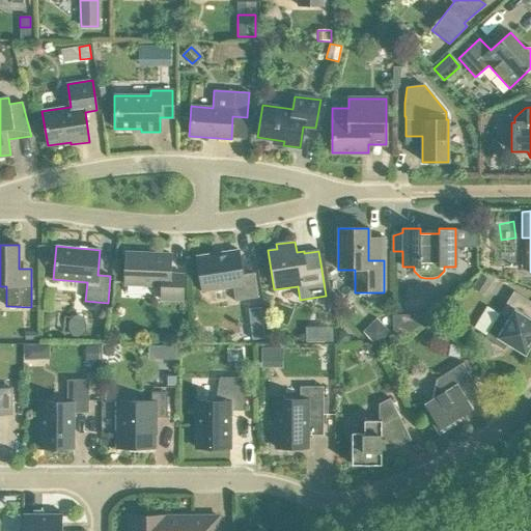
[(197,256),(202,292),(232,287),(234,302),(258,298),(254,273),(242,275),(239,250),(197,256)]
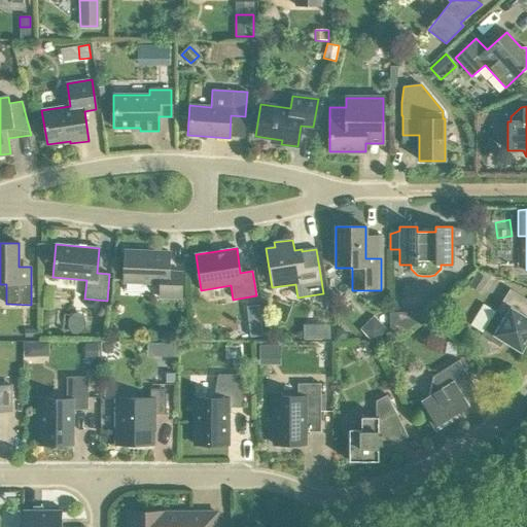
[(169,272),(169,252),(125,250),(124,283),(160,284),(160,297),(181,299),(182,272),(169,272)]
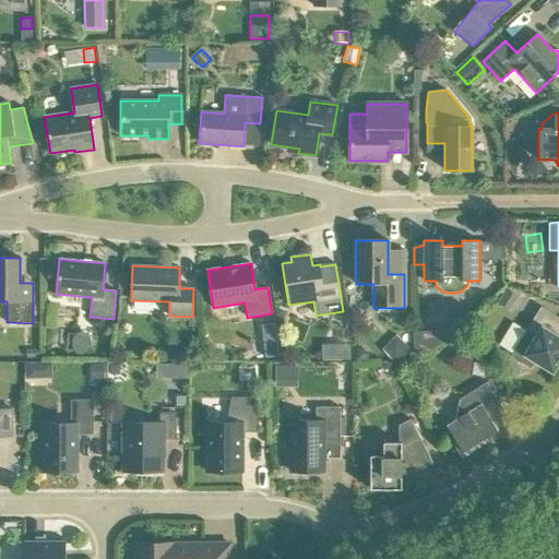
[(510,311),(519,297),(506,288),(497,304),(510,311)]
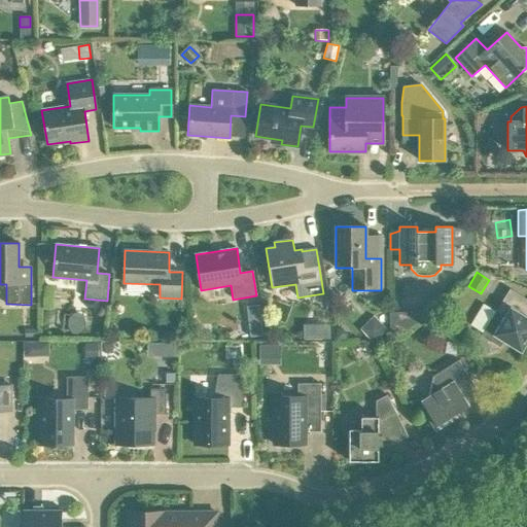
[(503,342),(521,353),(526,344),(526,300),(510,288),(481,336),(499,347),(503,342)]
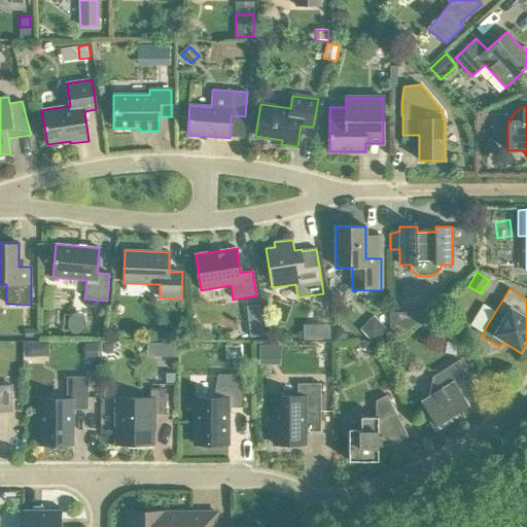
[(258,305),(246,307),(248,321),(260,320),(258,305)]
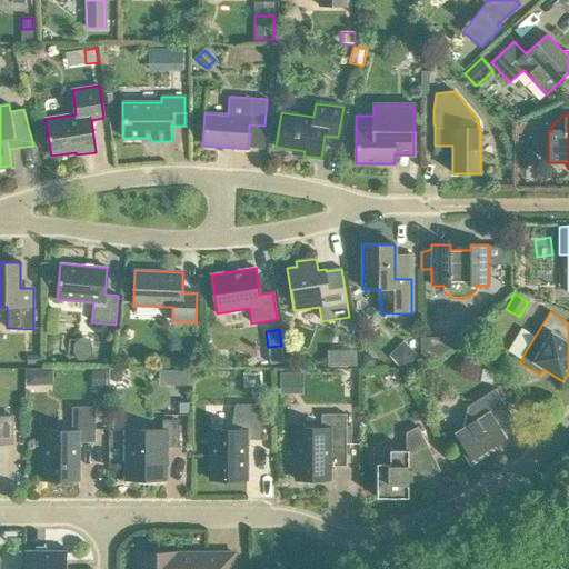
[(433,360),(432,337),(420,338),(421,360),(433,360)]
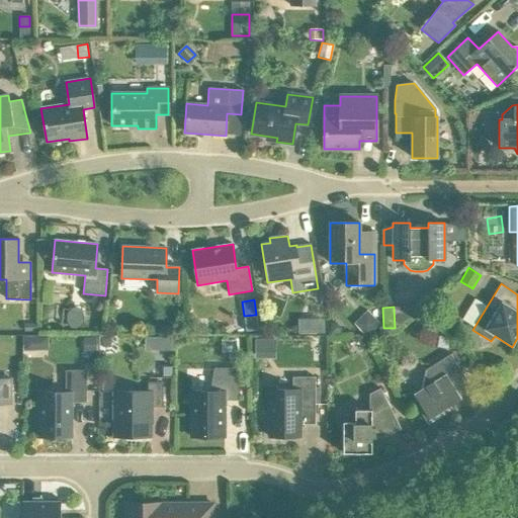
[(378,324),(367,312),(354,324),(366,336),(378,324)]
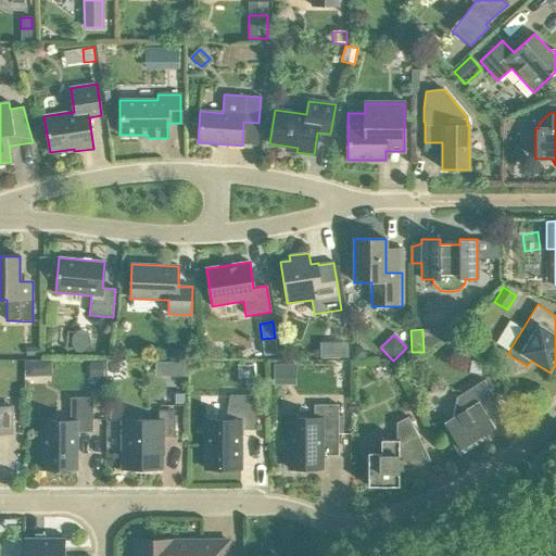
[(325,339),(325,352),(352,352),(352,339),(325,339)]
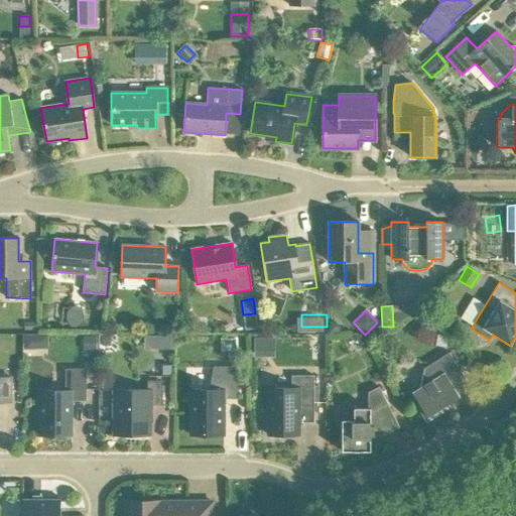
[(50,315),(42,315),(41,328),(49,329),(50,315)]
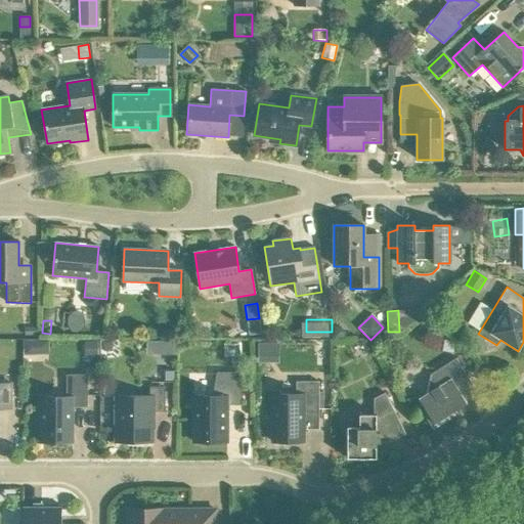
[(345,334),(340,328),(335,328),(335,339),(345,339),(345,334)]
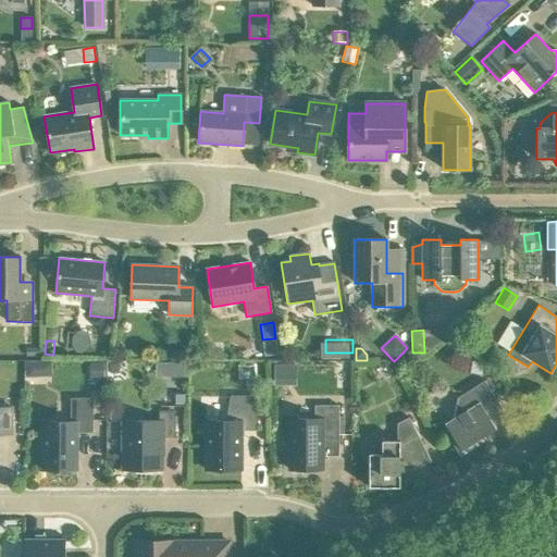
[(52,376),(52,361),(25,361),(25,378),(52,376)]
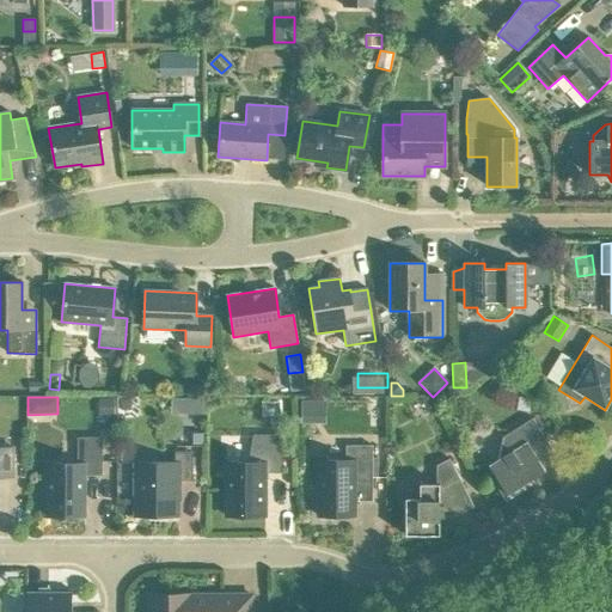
[(206,414),(206,398),(189,398),(189,414),(206,414)]
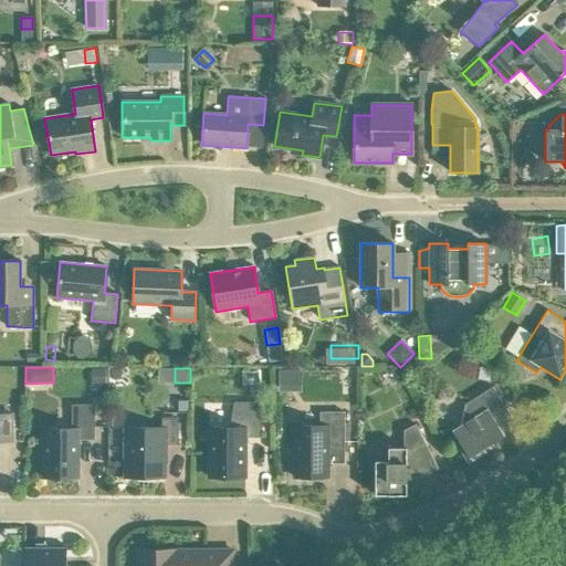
[(489,380),(491,369),(480,368),(479,379),(489,380)]
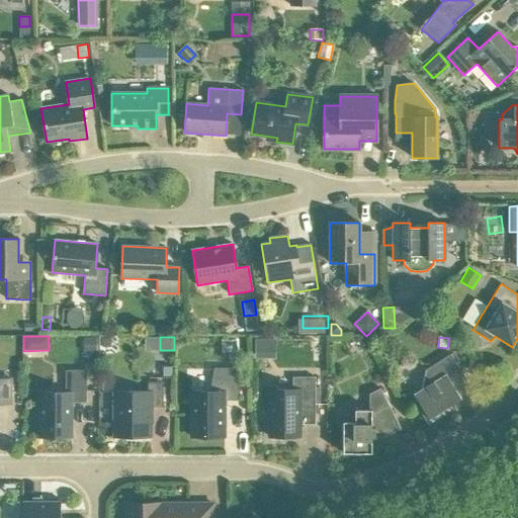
[(96,352),(96,338),(86,338),(86,352),(96,352)]
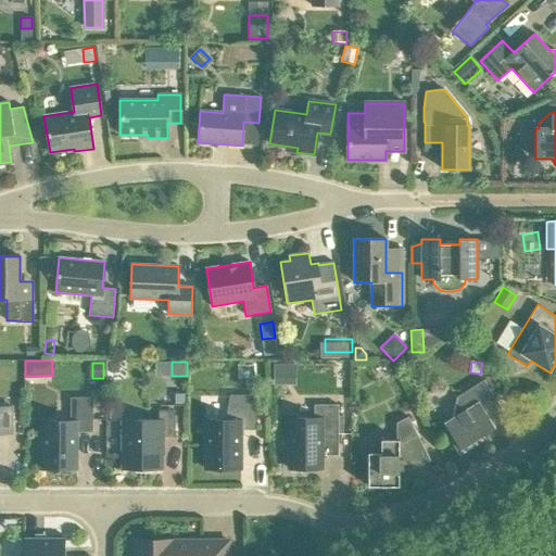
[(453,439),(451,441),(459,455),(482,440),(480,437),(495,428),(488,417),(502,408),(483,380),(457,396),(457,397),(453,417),(443,422),(453,439)]
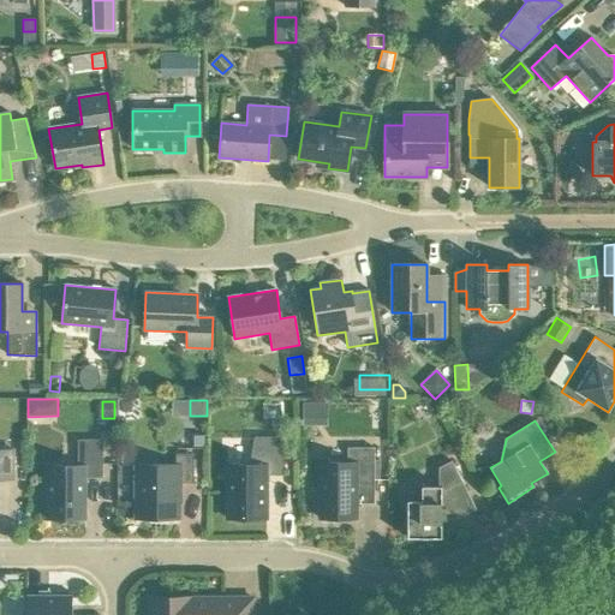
[(193,436),(193,448),(204,448),(204,436),(193,436)]
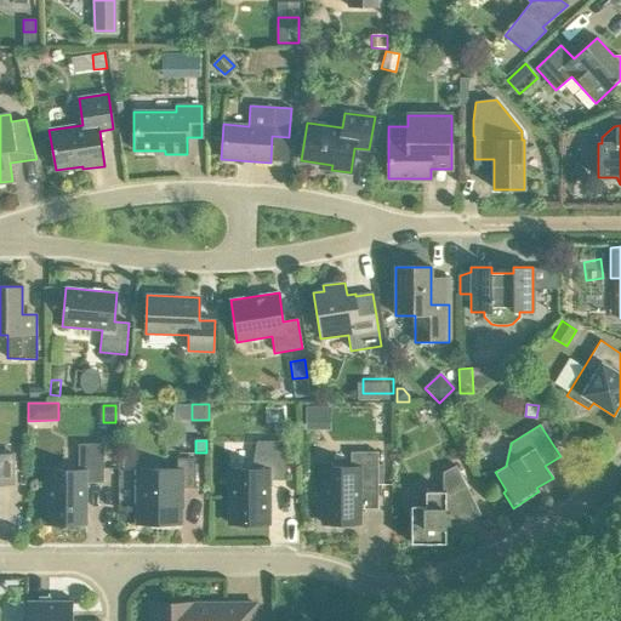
[(229,524),(268,524),(268,480),(285,480),(285,442),(256,442),(251,469),(229,469),(229,524)]
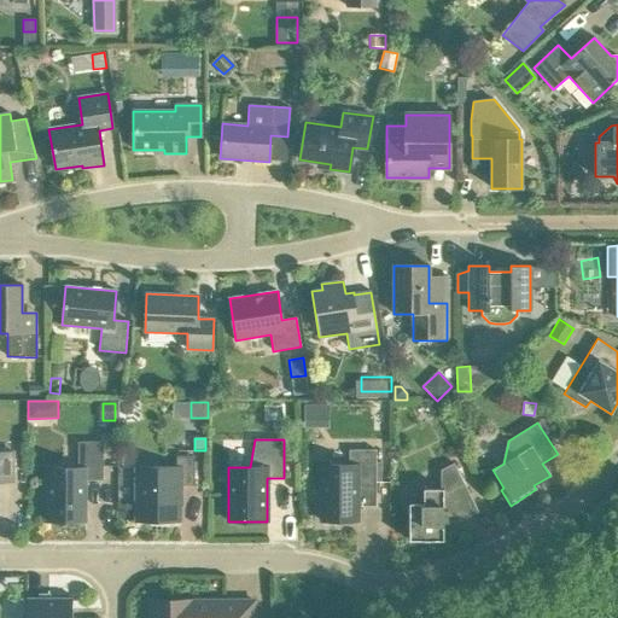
[(46,468),(46,522),(86,522),(86,481),(103,481),(103,442),(77,442),(77,468),(46,468)]
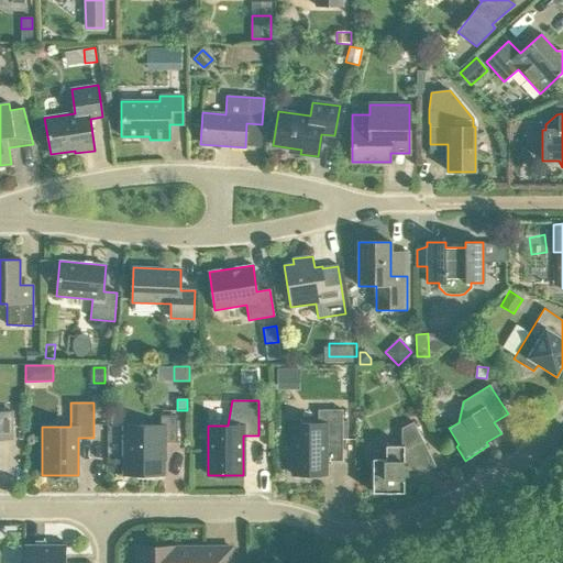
[(293,475),(326,475),(326,462),(342,462),(342,410),(318,410),(318,423),(285,423),(285,444),(293,444),(293,475)]
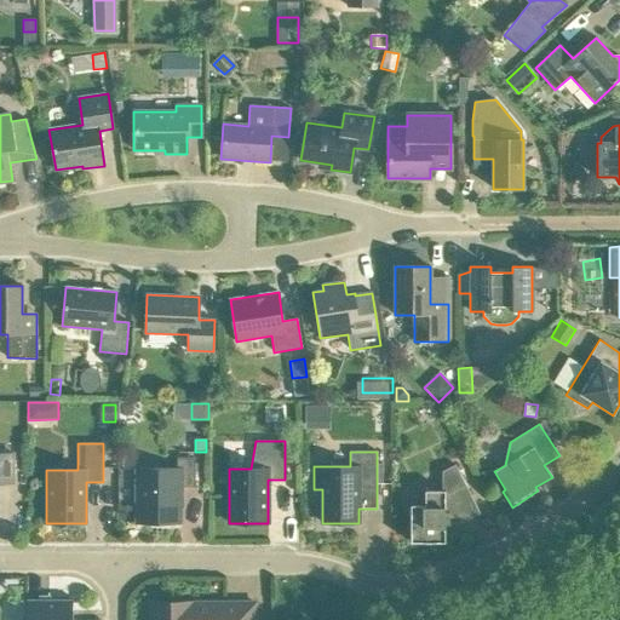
[(0,483),(12,483),(13,453),(0,453),(0,483)]
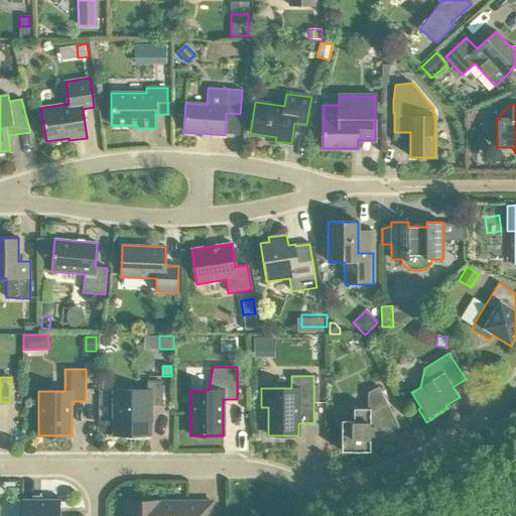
[(113,436),(149,436),(149,420),(147,420),(147,405),(161,405),(161,381),(147,381),(147,390),(116,390),(116,406),(113,406),(113,436)]
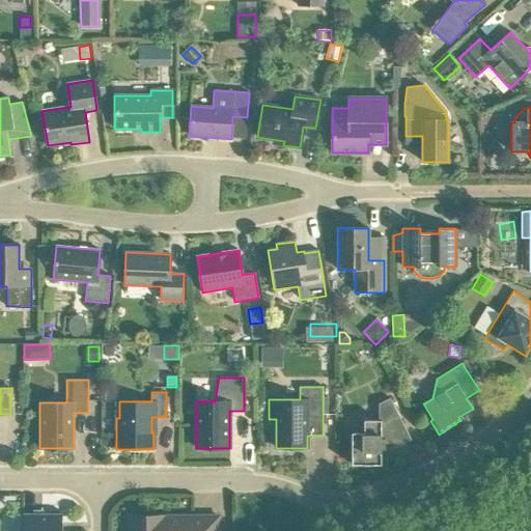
[(352,432),(352,465),(381,465),(381,448),(385,448),(385,443),(396,443),(398,446),(411,440),(390,397),(379,403),(379,420),(364,420),(364,432),(352,432)]
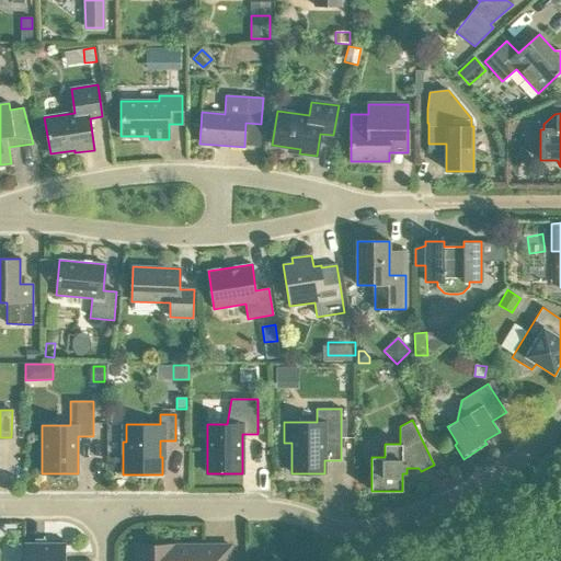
[(24,544),(24,560),(65,560),(66,544),(66,541),(49,541),(49,544),(24,544)]
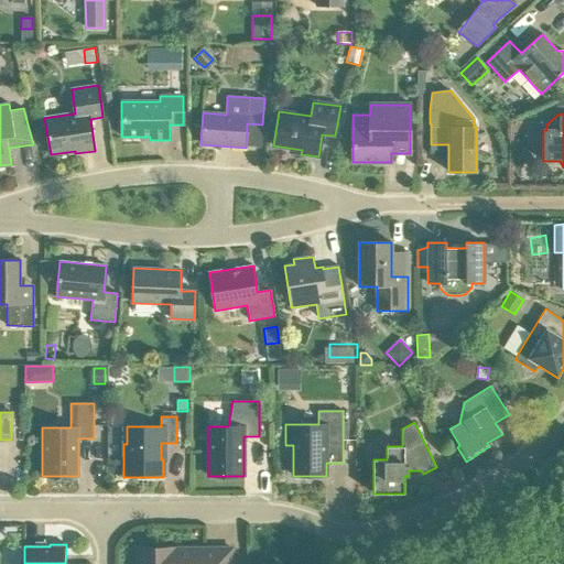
[(202,549),(163,549),(137,549),(136,563),(231,563),(231,549),(202,549)]
